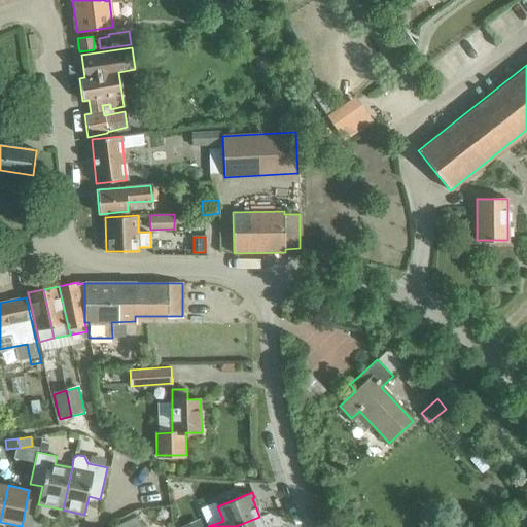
[(142,526),(137,516),(111,526),(142,526)]
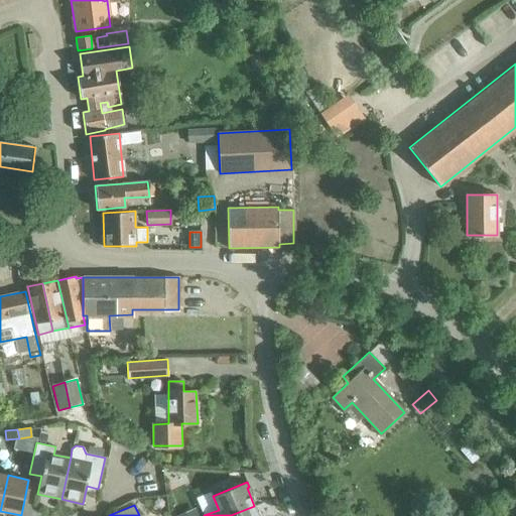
[(201,515),(197,506),(177,514),(177,515),(201,515)]
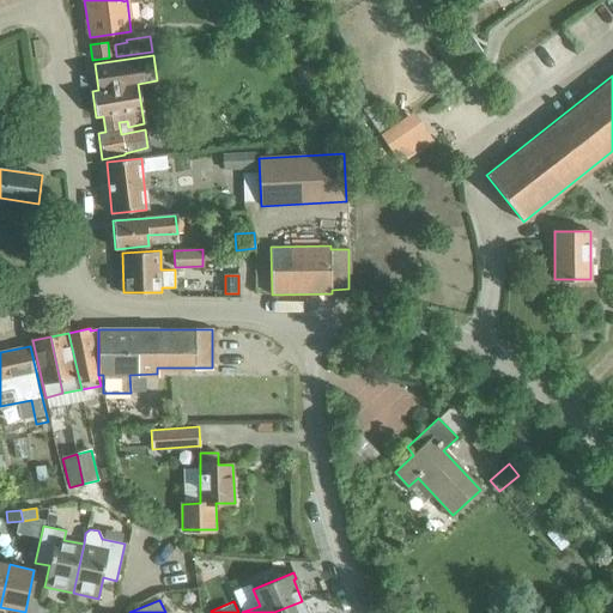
[(307,612),(302,601),(274,612),(307,612)]
